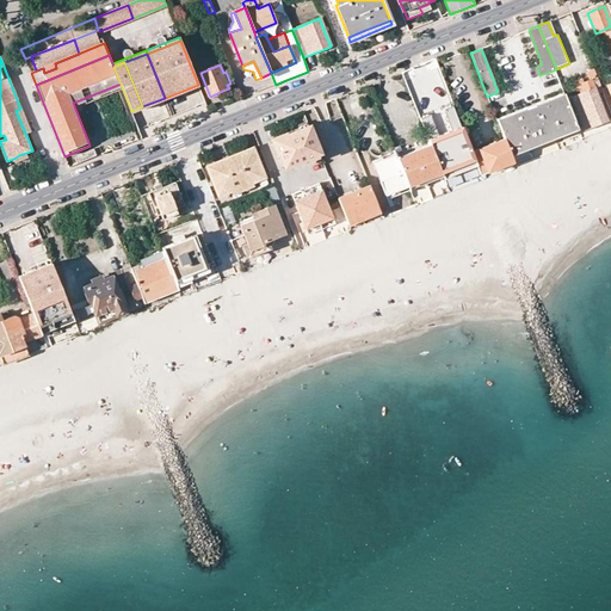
[(574,88),(578,94),(566,99),(574,121),(575,122),(578,128),(578,129),(584,128),(585,129),(606,121),(597,93),(603,91),(593,69),(586,73),(588,81),(580,84),(581,86),(574,88)]
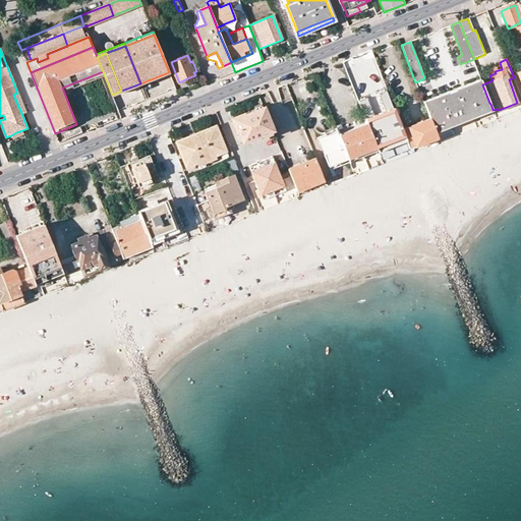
[(358,75),(354,66),(345,69),(349,79),(358,75)]
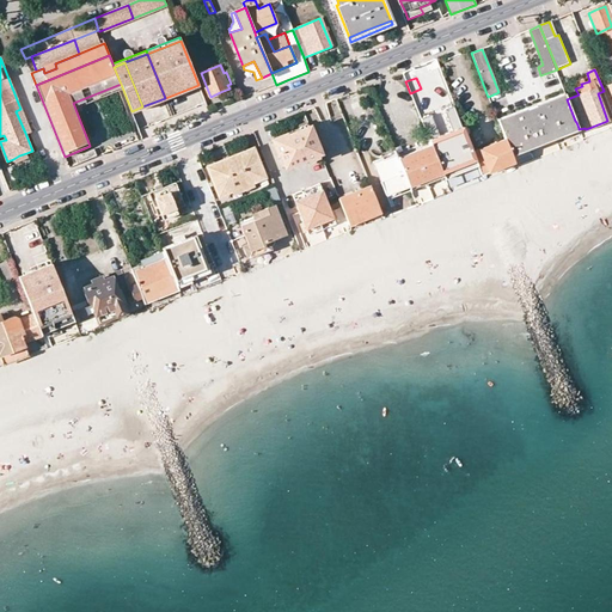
[(506,140),(508,150),(576,122),(575,121),(567,99),(564,95),(525,110),(497,121),(506,140)]
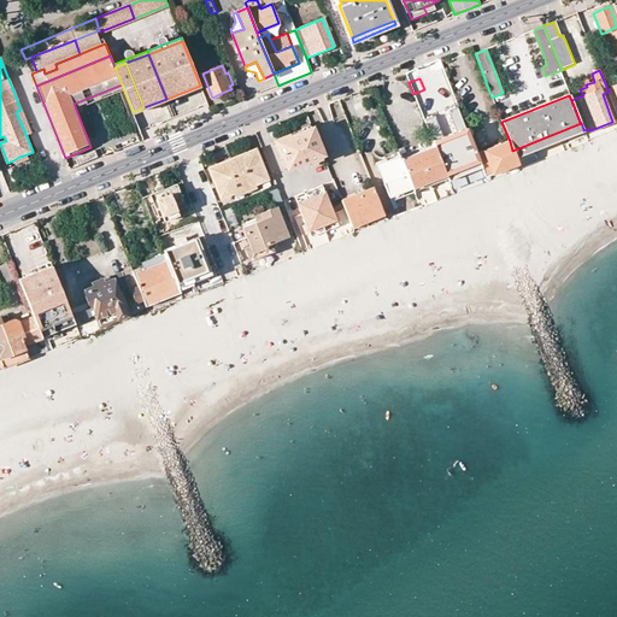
[(457,131),(466,128),(458,107),(450,111),(457,131)]
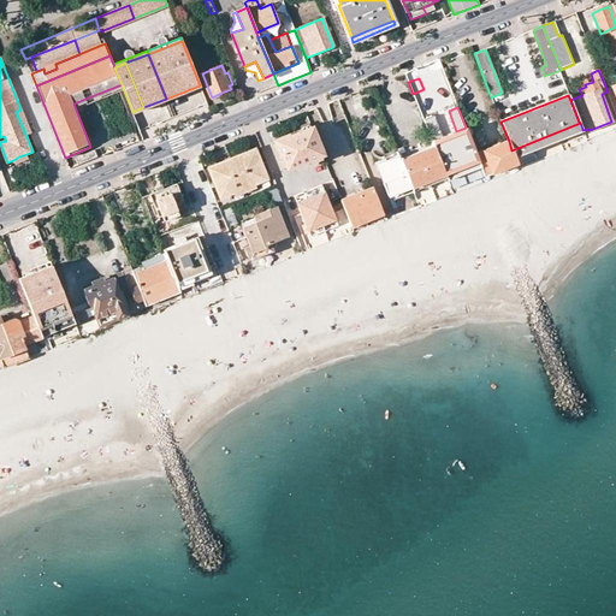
[(30,132),(21,110),(16,112),(25,134),(30,132)]
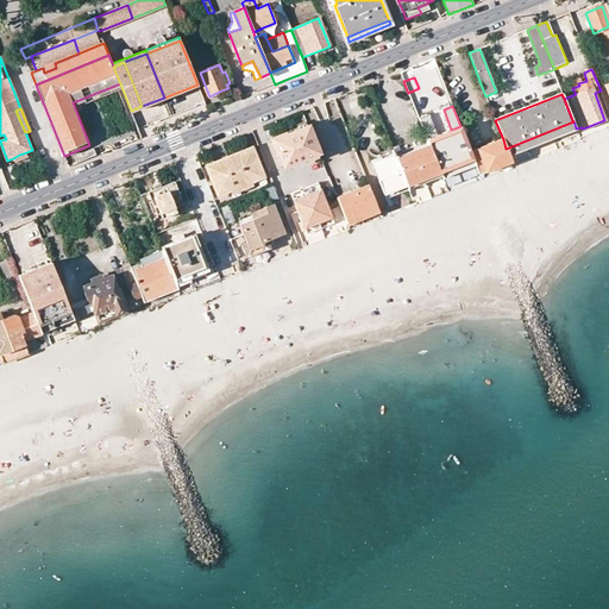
[(427,140),(428,144),(439,171),(472,158),(470,152),(463,135),(460,126),(451,130),(445,132),(435,136),(428,117),(419,120),(425,136),(427,140)]
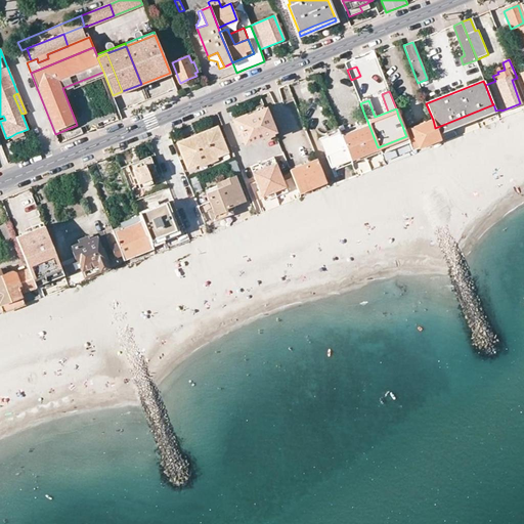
[(435,128),(437,132),(495,110),(493,104),(435,128)]
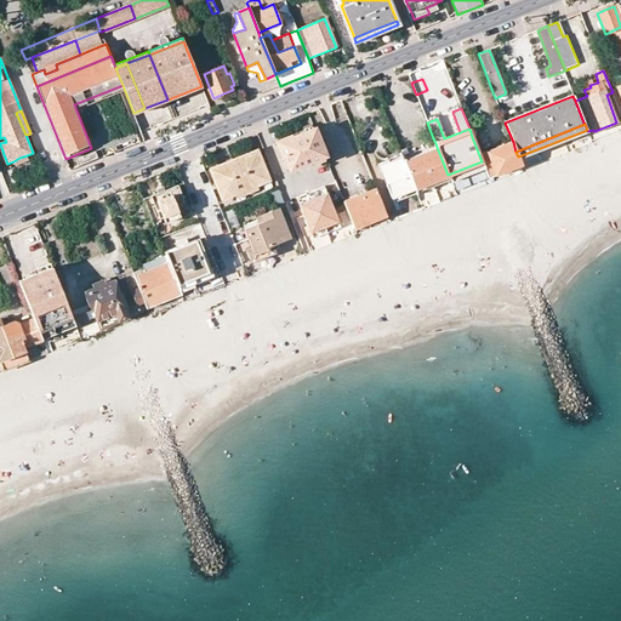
[(279,143),(290,170),(311,163),(313,164),(323,159),(322,157),(325,155),(313,126),(309,126),(305,129),(302,134),(290,138),(279,143)]
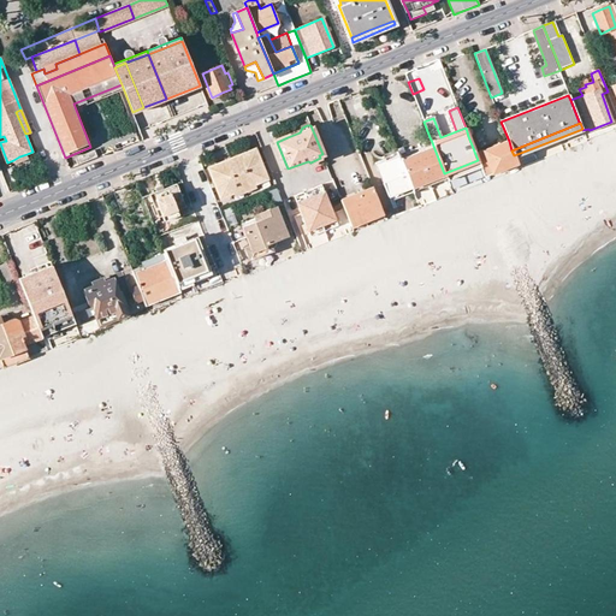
[(511,150),(509,141),(491,148),(475,154),(478,160),(484,175),(516,163),(514,155),(511,150)]
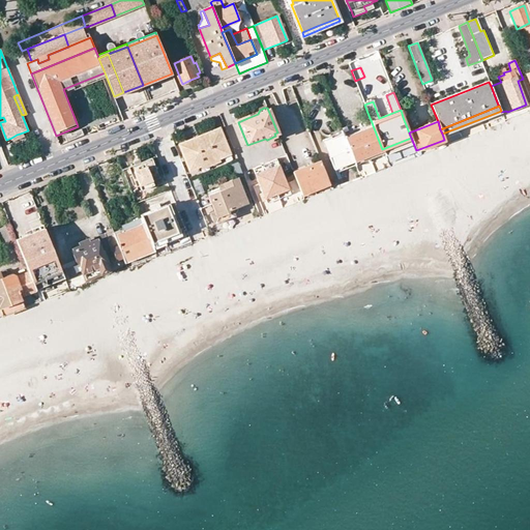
[(344,137),(354,160),(382,149),(373,125),(360,130),(344,137)]
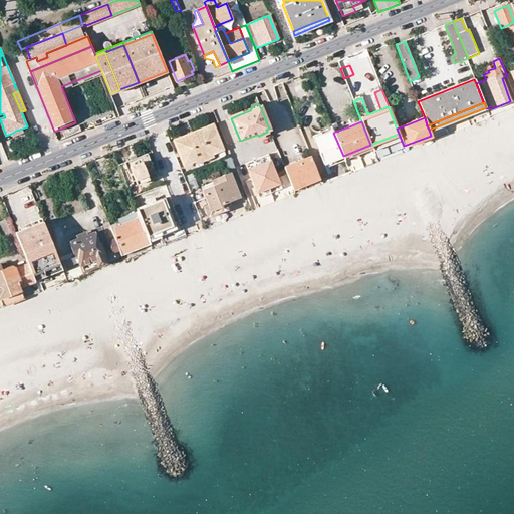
[(223,151),(213,124),(184,137),(174,140),(184,166),(194,162),(213,155),(223,151)]
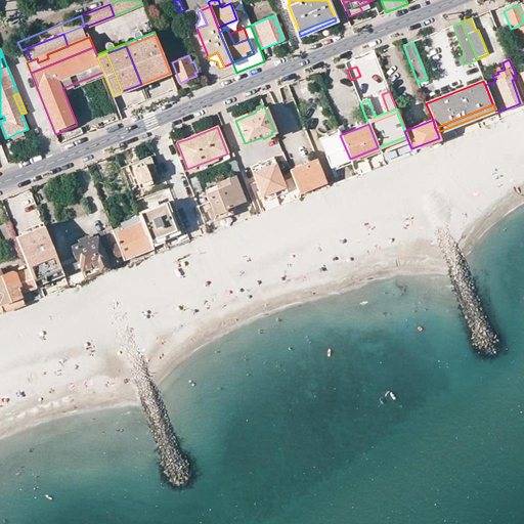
[(325,133),(326,137),(339,132),(338,128),(325,133)]
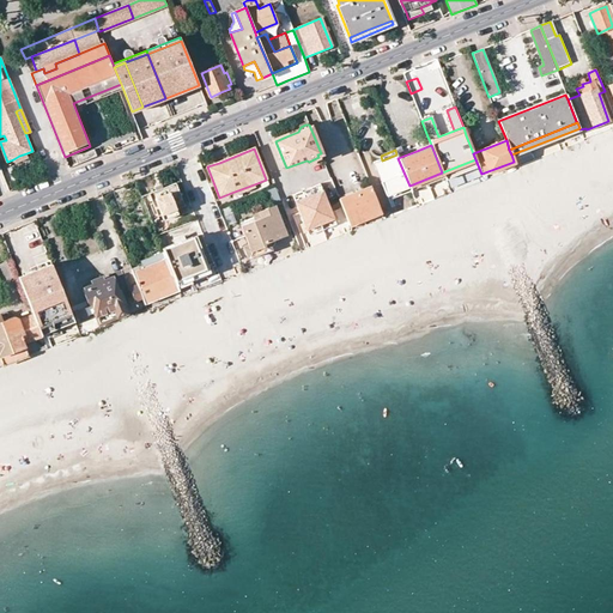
[(16,164),(28,159),(26,153),(19,156),(13,159),(16,164)]
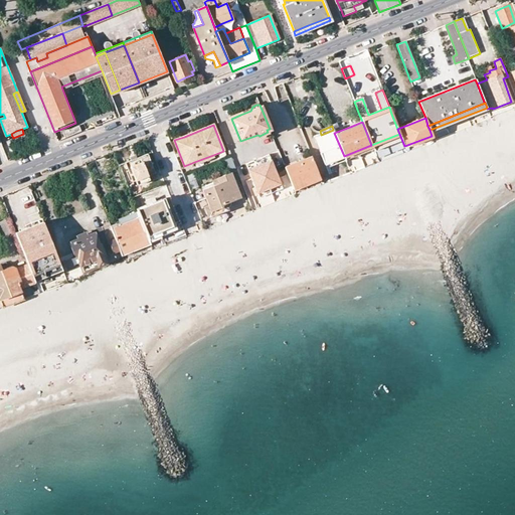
[(321,135),(314,137),(324,161),(338,156),(339,158),(344,156),(334,133),(333,130),(321,135)]
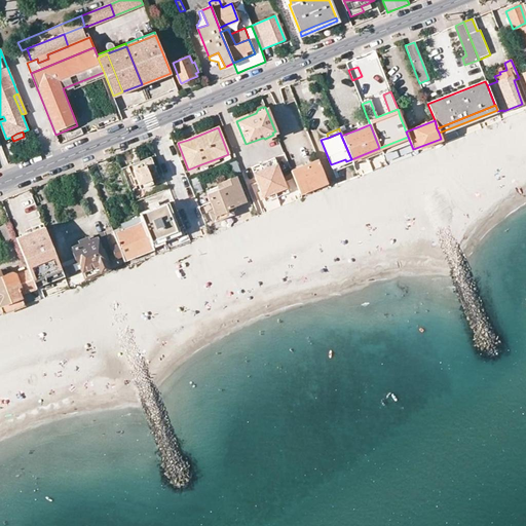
[(413,149),(408,137),(379,148),(386,165),(415,154),(413,149)]
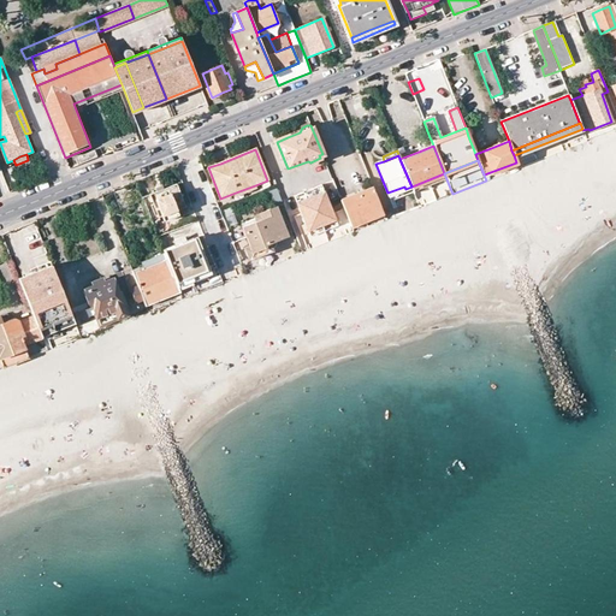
[(309,235),(336,224),(320,184),(294,195),(309,235)]
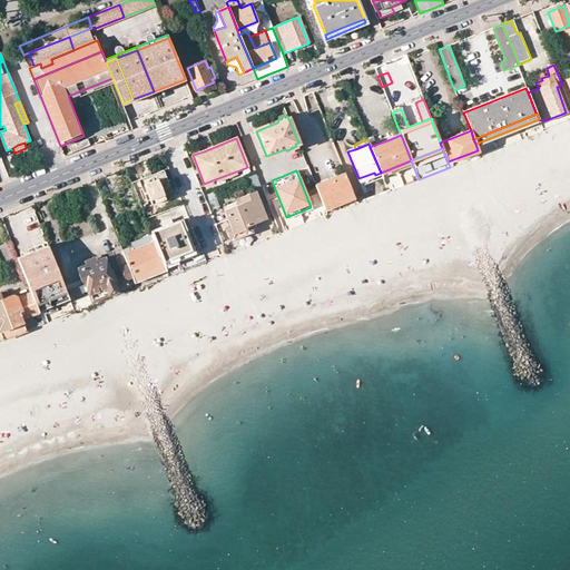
[(163,172),(153,176),(146,178),(131,183),(141,208),(148,206),(147,204),(150,203),(151,206),(166,200),(165,197),(172,194),(163,172)]
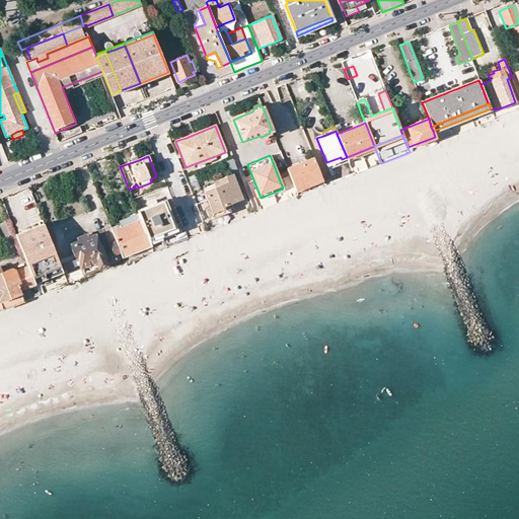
[(196,163),(198,166),(216,159),(215,156),(196,163)]
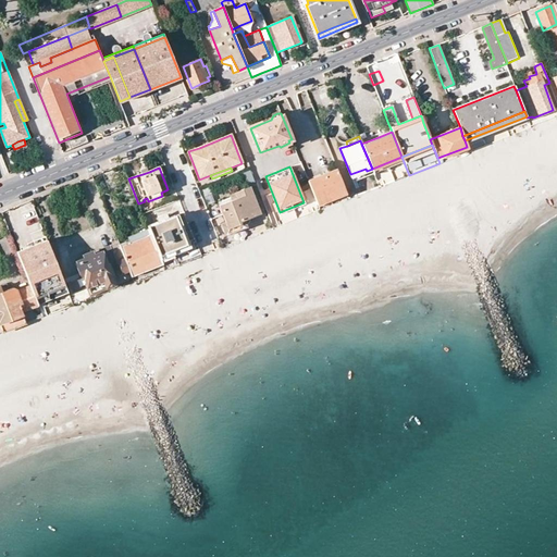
[(350,174),(353,181),(373,172),(372,169),(367,171),(366,169),(350,174)]
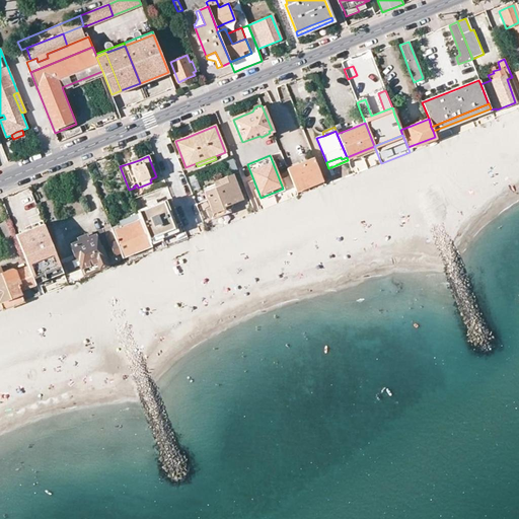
[(287,168),(295,189),(322,178),(314,158),(297,164),(287,168)]
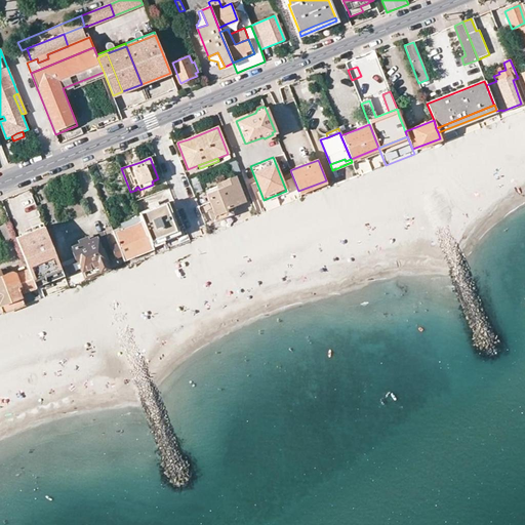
[(235,177),(221,183),(206,192),(213,212),(209,213),(212,223),(217,220),(215,215),(230,210),(229,208),(244,202),(235,177)]
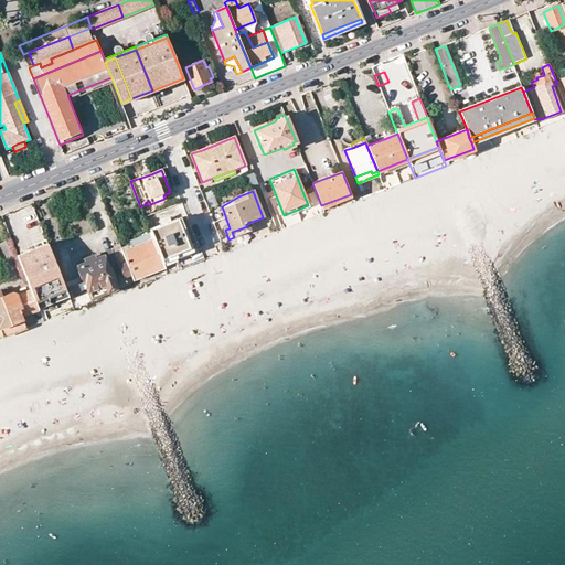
[(190,252),(193,249),(180,216),(177,219),(190,252)]
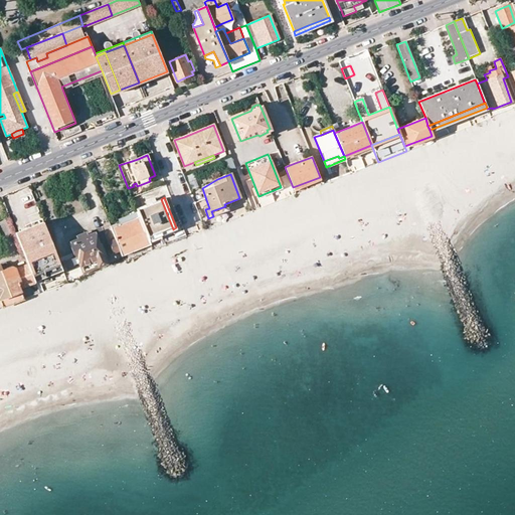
[(137,212),(148,239),(173,229),(161,199),(157,200),(136,209),(137,212)]
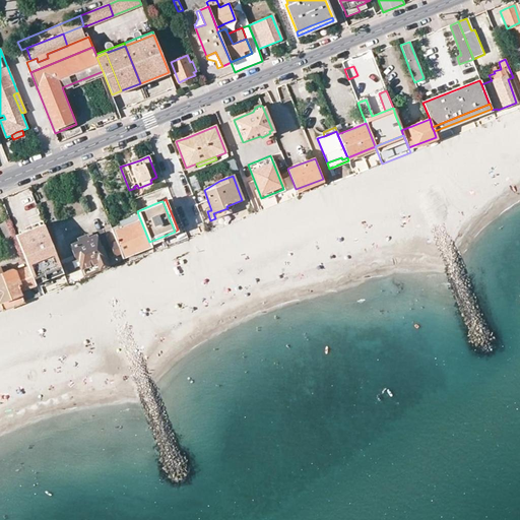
[(230,213),(228,208),(213,213),(215,218),(230,213)]
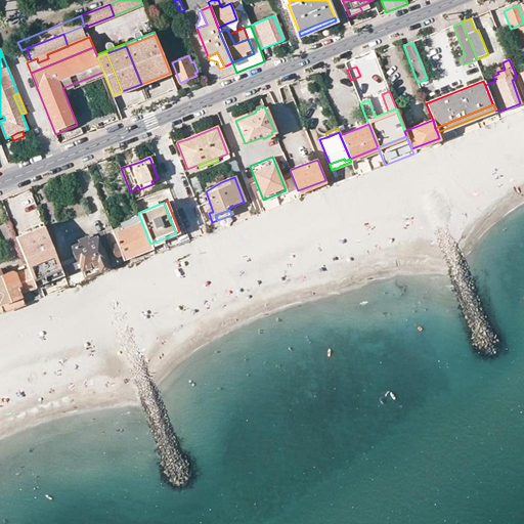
[(120,226),(116,228),(118,232),(113,234),(121,254),(122,257),(150,246),(150,244),(139,216),(127,221),(119,224),(120,226)]
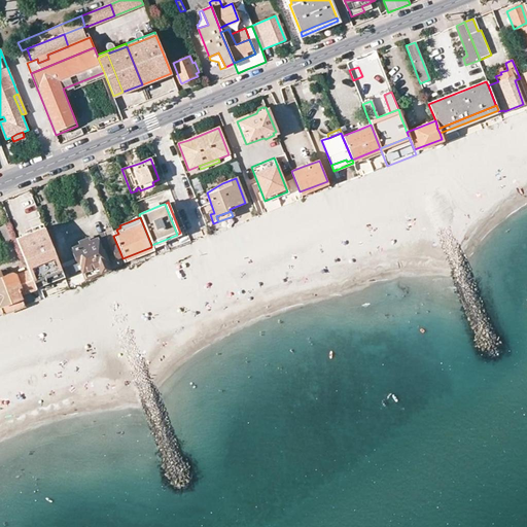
[(62,271),(47,233),(44,226),(31,233),(16,239),(29,271),(36,289),(40,287),(38,281),(62,271)]
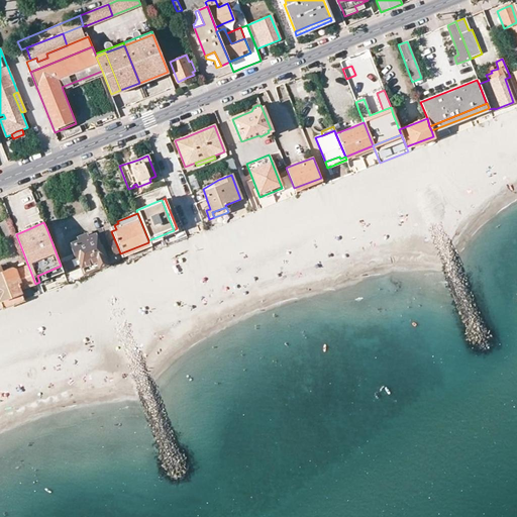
[(101,228),(103,232),(86,239),(85,235),(81,237),(77,238),(78,242),(71,244),(83,274),(107,264),(100,247),(108,244),(111,254),(119,250),(111,231),(109,226),(109,225),(101,228)]
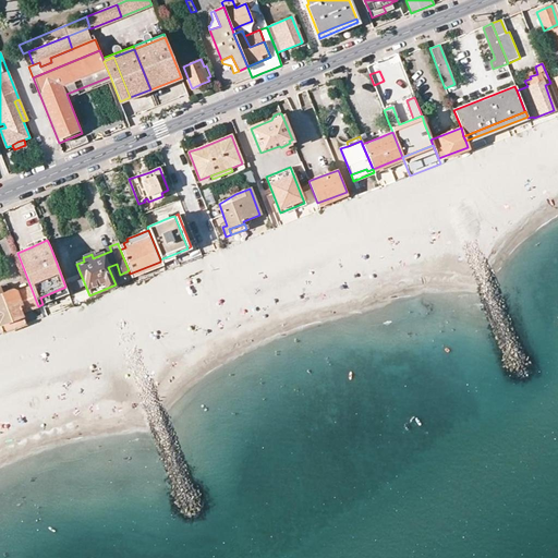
[(130,274),(131,277),(162,265),(160,262),(130,274)]
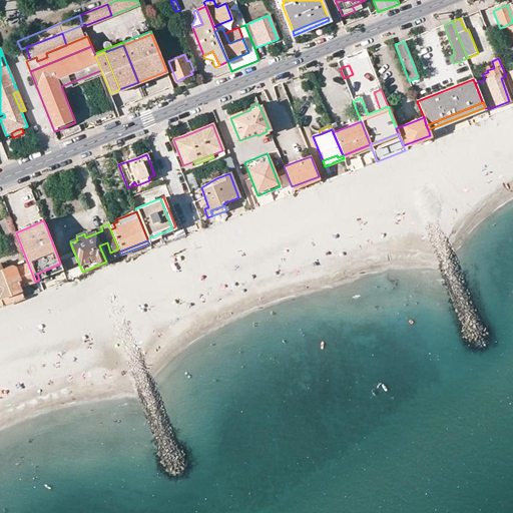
[(35,282),(28,264),(17,268),(12,266),(2,270),(0,265),(0,264),(0,299),(3,307),(25,299),(21,288),(35,282)]
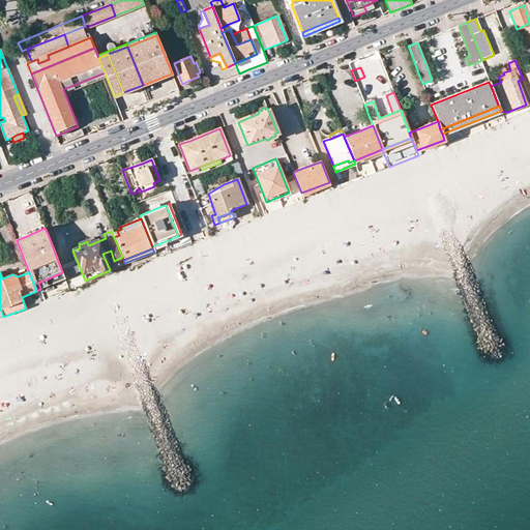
[(65,278),(62,272),(38,283),(40,289),(65,278)]
